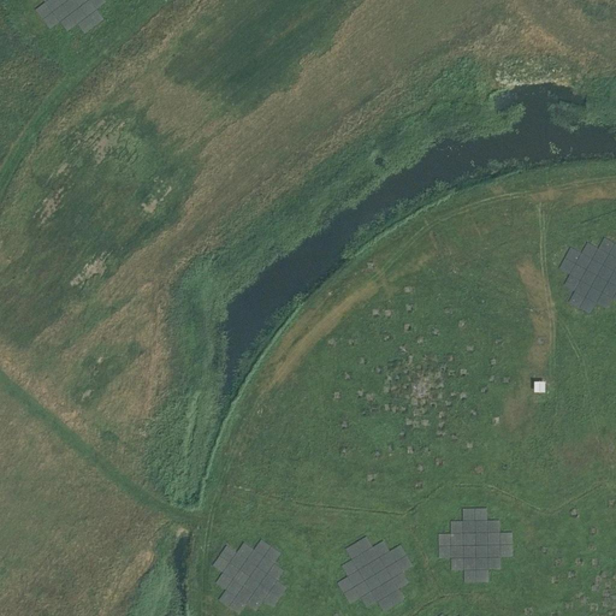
[(42,0),(45,3),(35,10),(49,29),(59,22),(66,31),(77,24),(84,34),(104,19),(96,10),(106,1),(105,0),(42,0)]
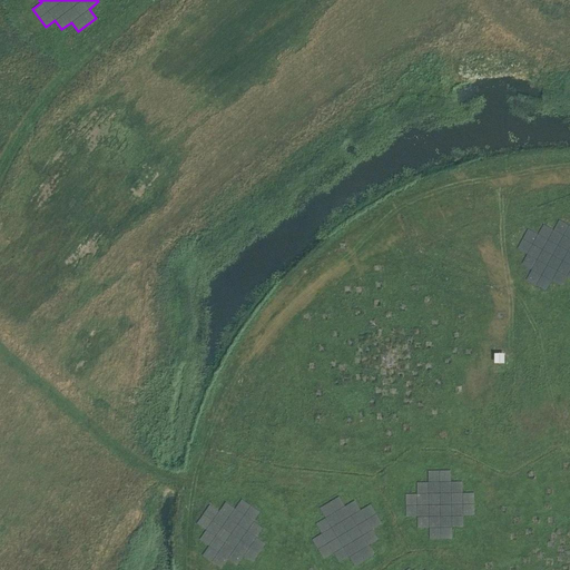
[(553,229),(543,224),(538,234),(528,228),(517,248),(527,254),(521,264),(531,269),(526,279),(546,291),(551,281),(561,286),(567,276),(569,277),(569,225),(559,219),(553,229)]
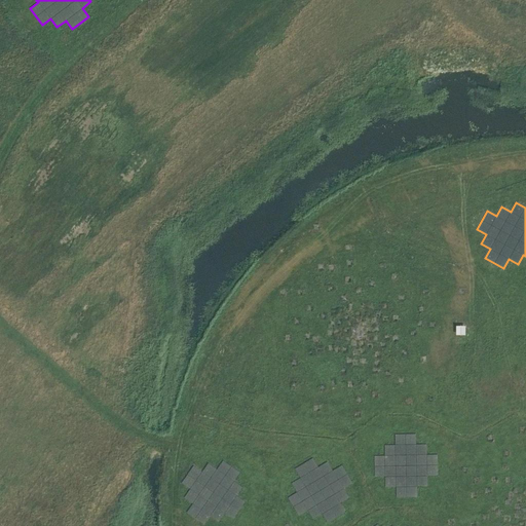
[(466,325),(457,326),(457,334),(466,334),(466,325)]
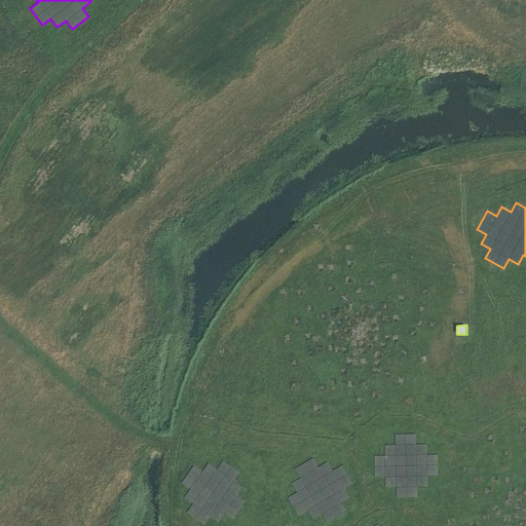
[(384,455),(374,455),(374,477),(384,477),(385,487),(396,487),(396,497),(417,497),(416,486),(427,486),(427,476),(438,476),(437,454),(426,454),(426,444),(416,444),(415,434),(395,434),(395,445),(384,445),(384,455)]
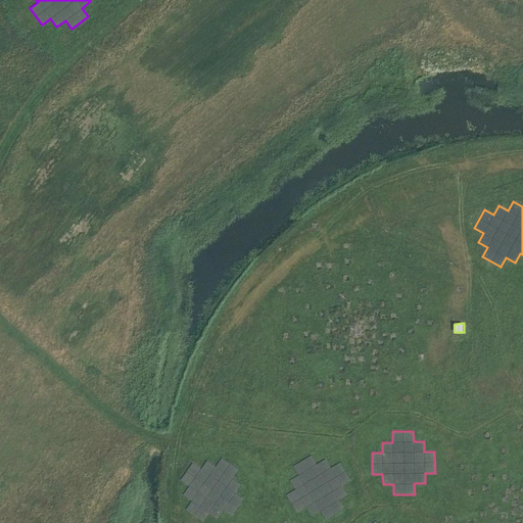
[(294,489),(285,494),(296,513),(305,508),(311,516),(320,511),(325,520),(343,509),(338,500),(346,494),(341,485),(350,480),(339,462),(330,468),(325,459),(316,464),(311,455),(292,466),(298,475),(289,480),(294,489)]
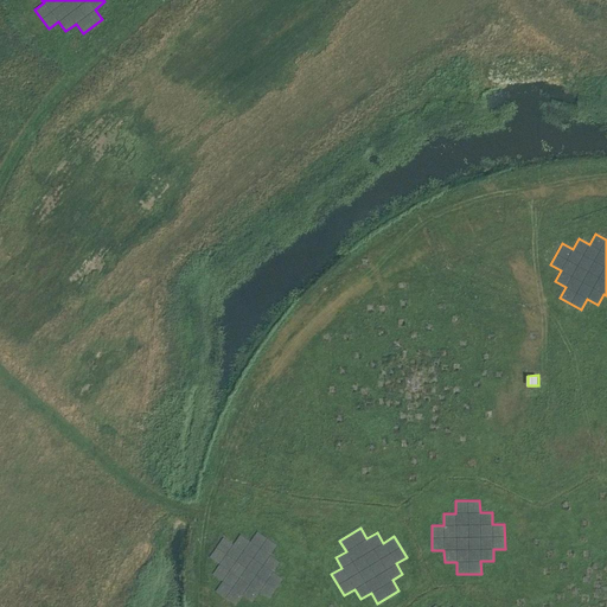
[(259,592),(269,599),(282,579),(273,572),(280,562),(269,555),(276,544),(256,531),(250,541),(240,534),(232,544),(223,537),(209,557),(218,564),(212,574),(222,581),(215,590),(235,605),(242,595),(251,602),(259,592)]
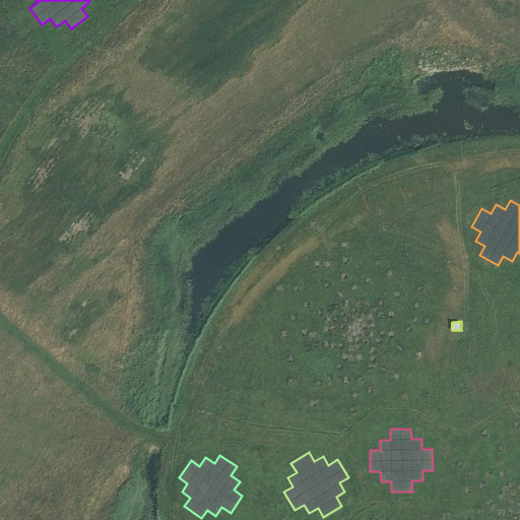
All buildings are outlined.
